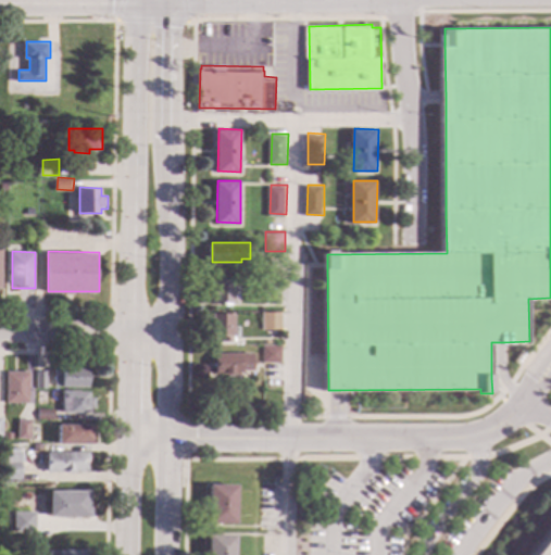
[(285,278),(284,295),(266,295),(267,277),(285,278)]
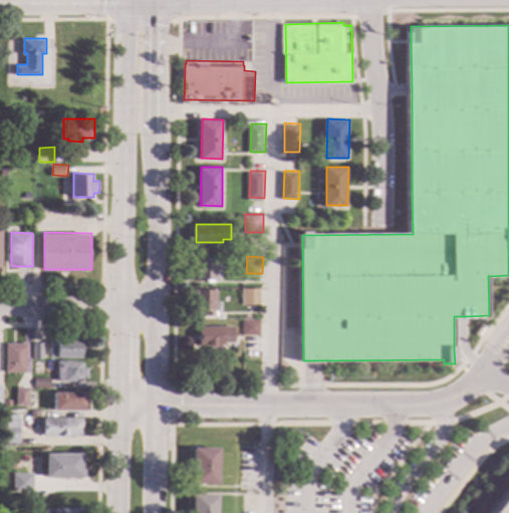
[(217,270),(218,270),(218,279),(216,279),(216,282),(209,282),(209,279),(199,279),(200,271),(196,271),(196,257),(217,258),(217,270)]
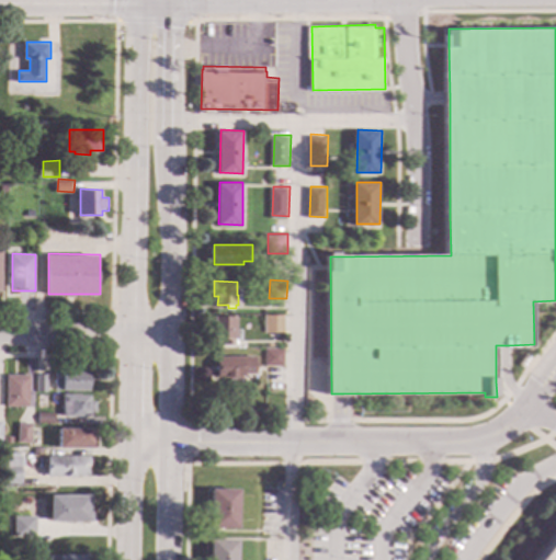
[(286,332),(267,332),(268,313),(286,313),(286,332)]
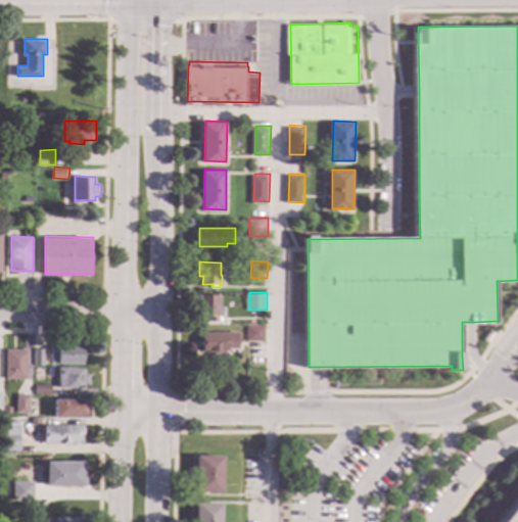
[(221,321),(209,321),(209,316),(202,316),(202,305),(199,305),(199,300),(202,300),(202,294),(221,294),(221,321)]
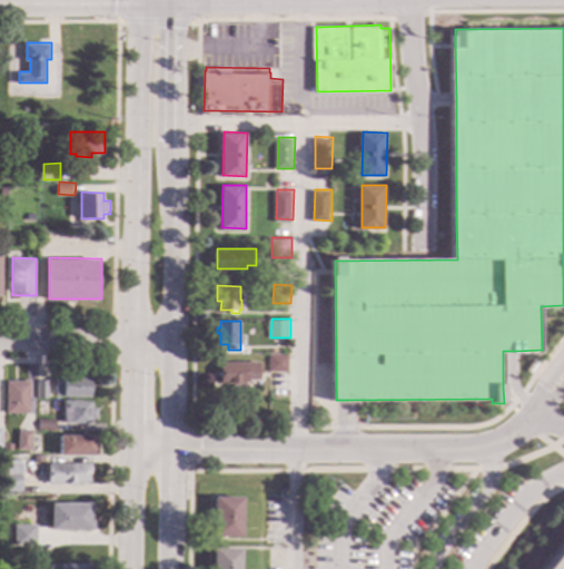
[(290,353),(290,371),(271,371),(271,353),(290,353)]
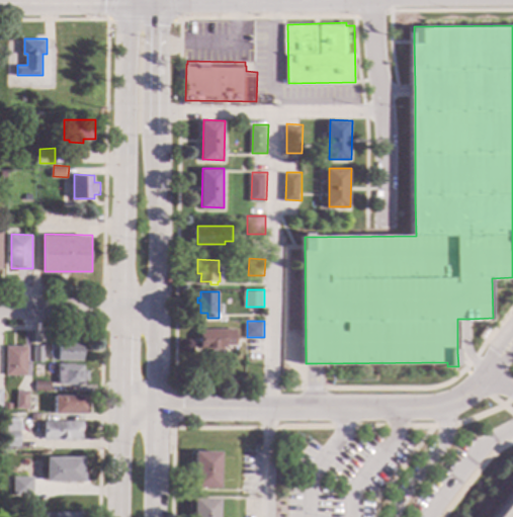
[(238,344),(227,344),(227,348),(202,348),(202,328),(238,328),(238,344)]
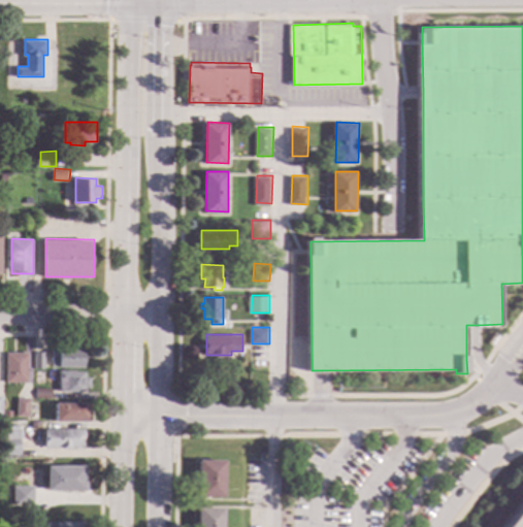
[(502,336),(496,344),(493,342),(499,334),(502,336)]
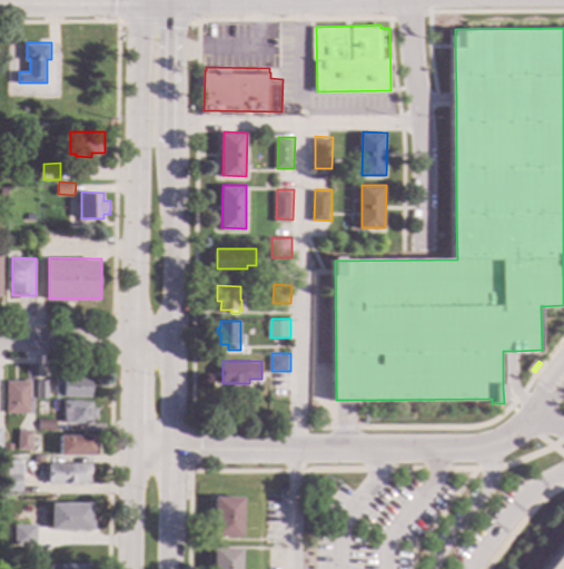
[(94,394),(59,394),(59,375),(94,376),(94,394)]
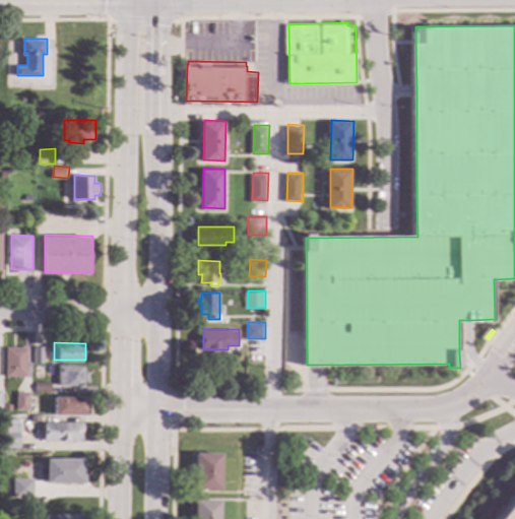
[(47,363),(37,363),(37,345),(48,346),(47,363)]
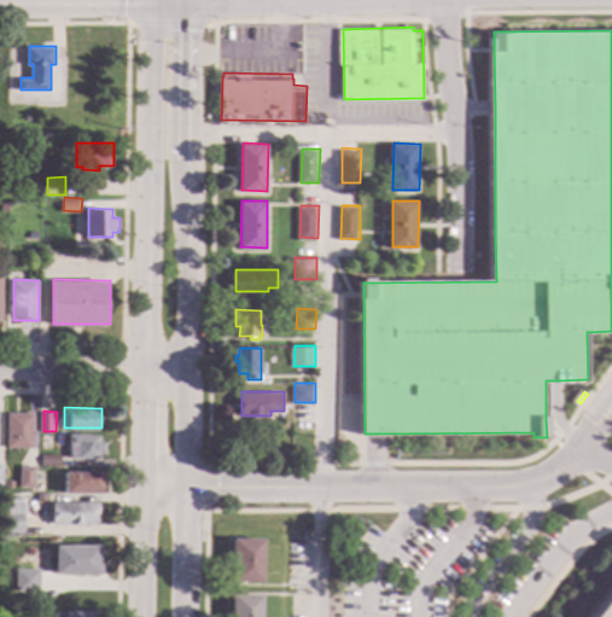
[(35,448),(10,447),(10,412),(35,413),(35,448)]
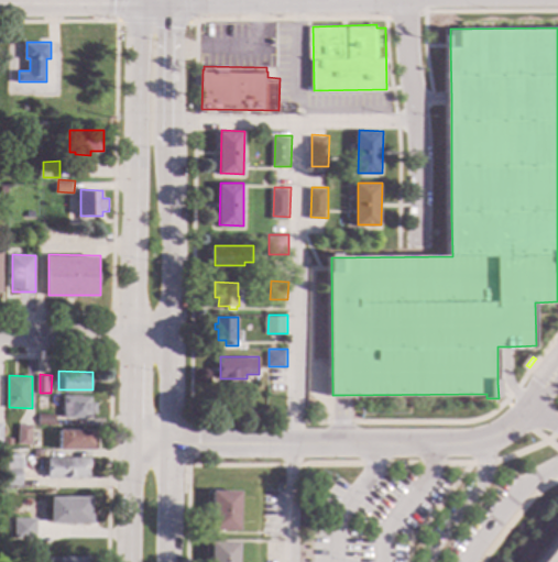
[(84,396),(94,396),(94,403),(99,401),(99,412),(94,412),(94,417),(67,417),(67,394),(84,394),(84,396)]
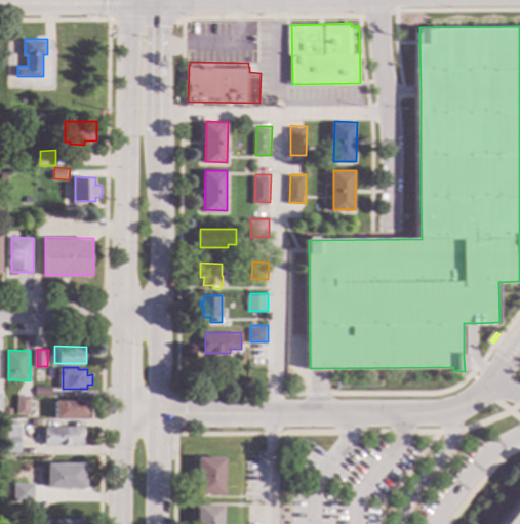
[(54,386),(54,395),(39,395),(39,386),(54,386)]
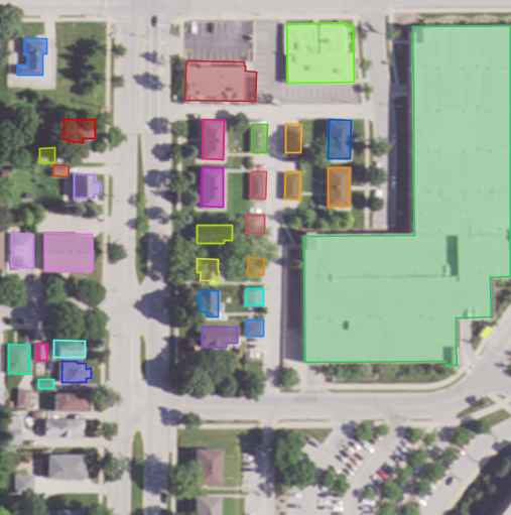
[(31,389),(30,406),(19,406),(20,388),(31,389)]
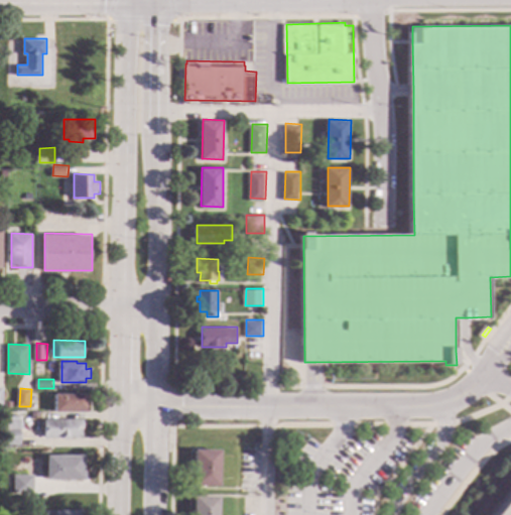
[(91,410),(57,411),(57,393),(91,393),(91,410)]
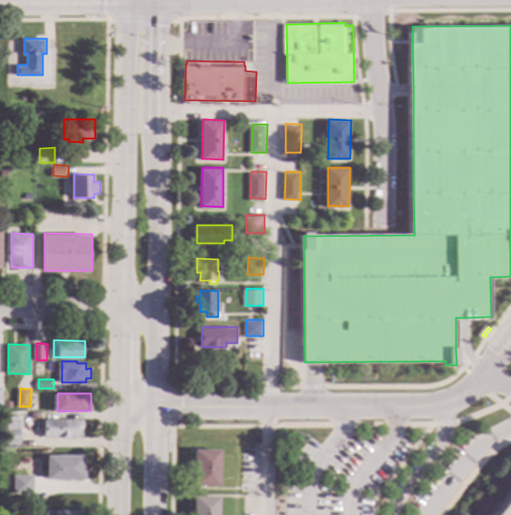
[(86,436),(71,436),(71,437),(62,438),(62,436),(47,436),(47,419),(86,419),(86,436)]
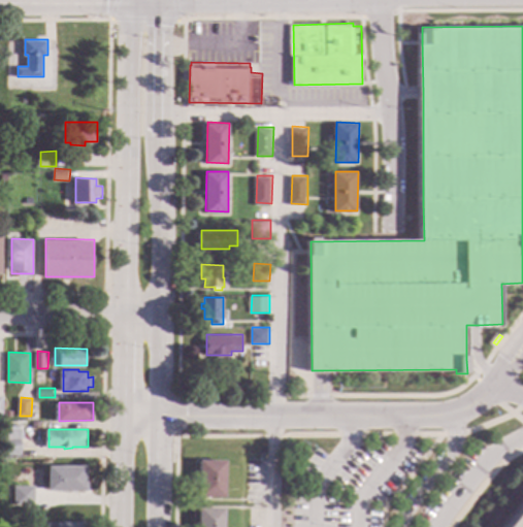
[(226,496),(200,496),(200,459),(227,460),(226,496)]
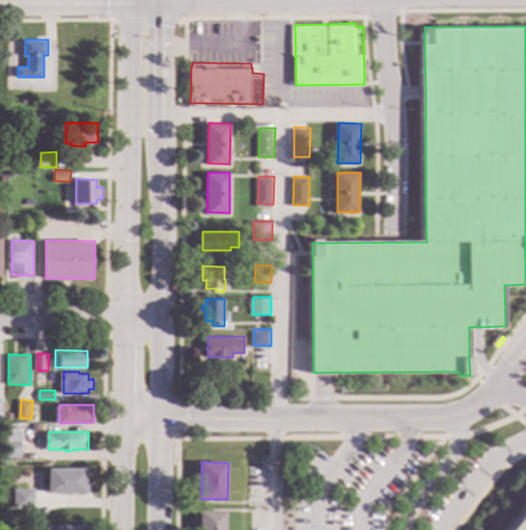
[(88,483),(90,483),(90,493),(51,493),(51,468),(88,468),(88,483)]
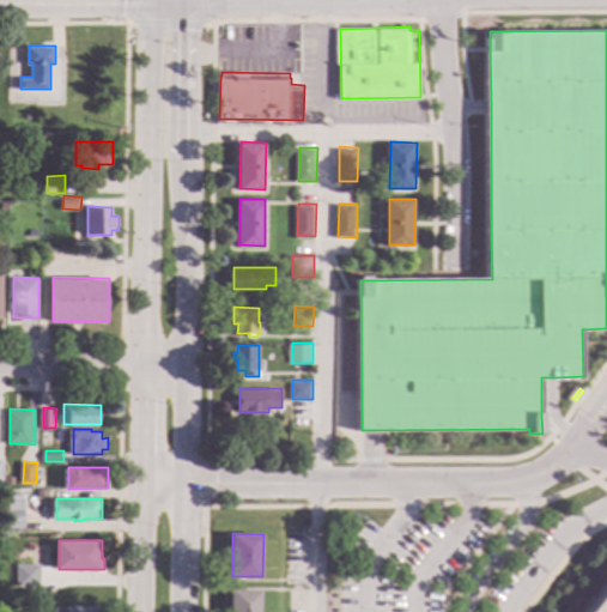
[(43,586),(22,585),(22,563),(44,563),(43,586)]
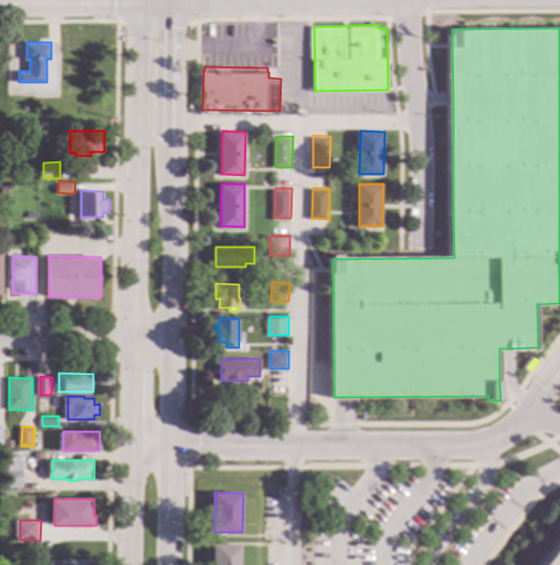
[(559,540),(540,564),(559,564),(559,540)]
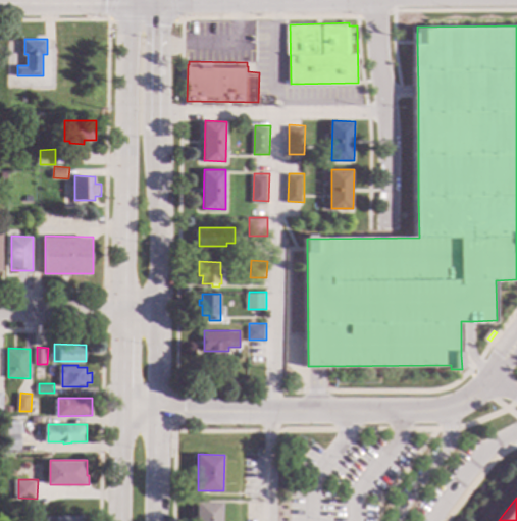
[(222,520),(197,520),(197,501),(223,501),(222,520)]
